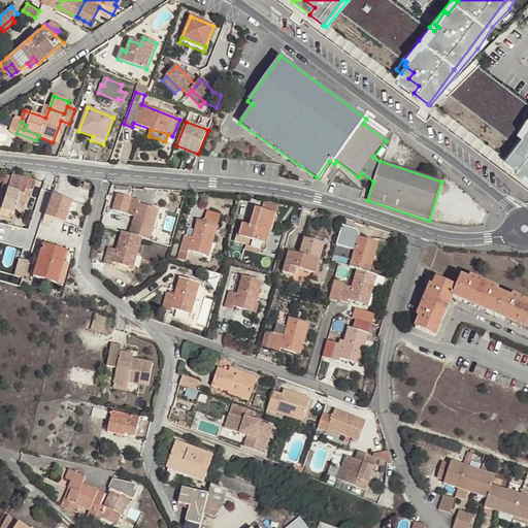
[(527,129),(516,144),(506,158),(519,167),(516,171),(527,179),(527,129)]
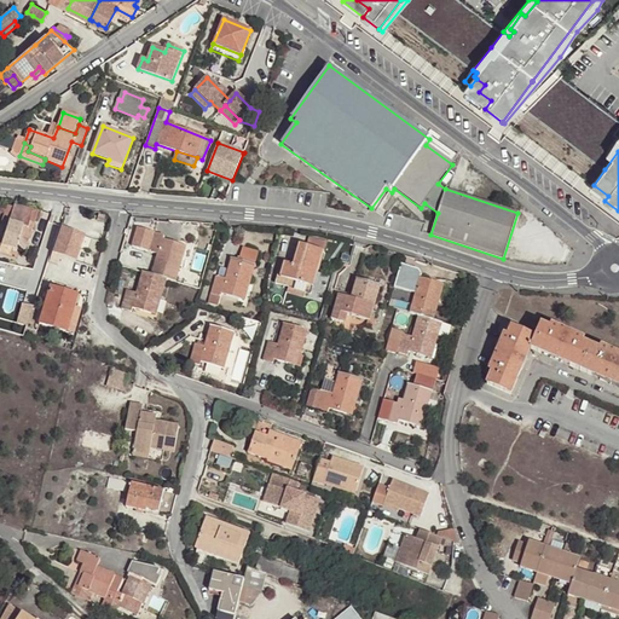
[(6,204),(4,215),(10,218),(9,223),(1,244),(12,247),(23,250),(30,230),(36,210),(13,204),(13,207),(6,204)]
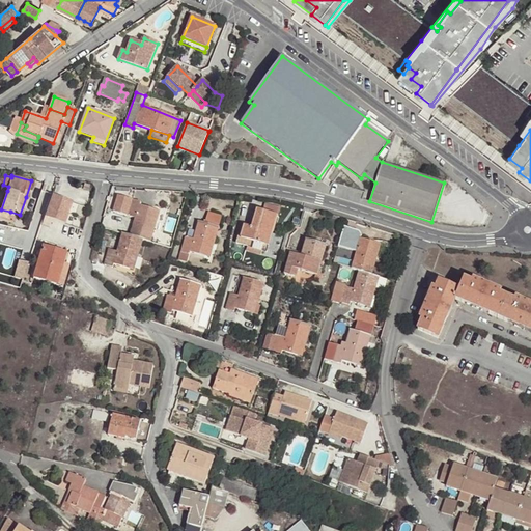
[(64,197),(54,193),(42,233),(49,235),(52,225),(55,226),(64,197)]
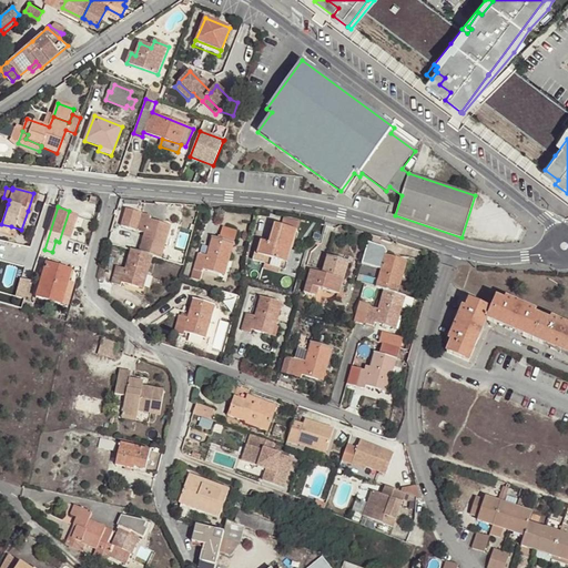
[(153,256),(161,259),(166,240),(161,237),(165,224),(149,220),(150,216),(141,213),(137,230),(144,232),(139,252),(153,256)]
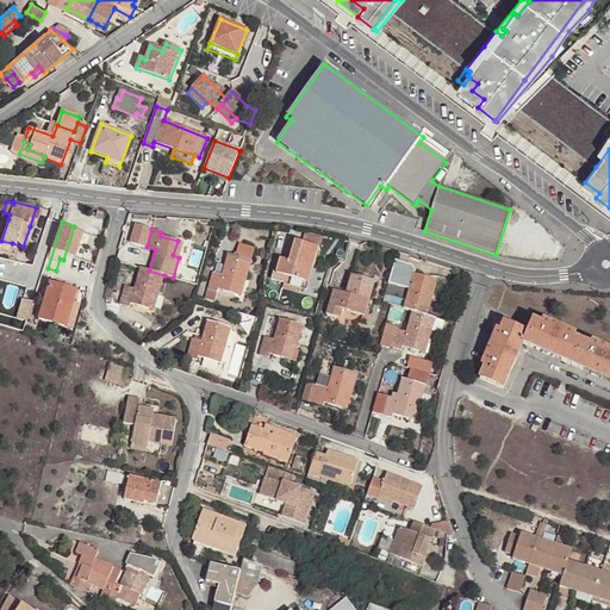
[(0,247),(10,250),(12,243),(1,241),(0,244),(0,247)]
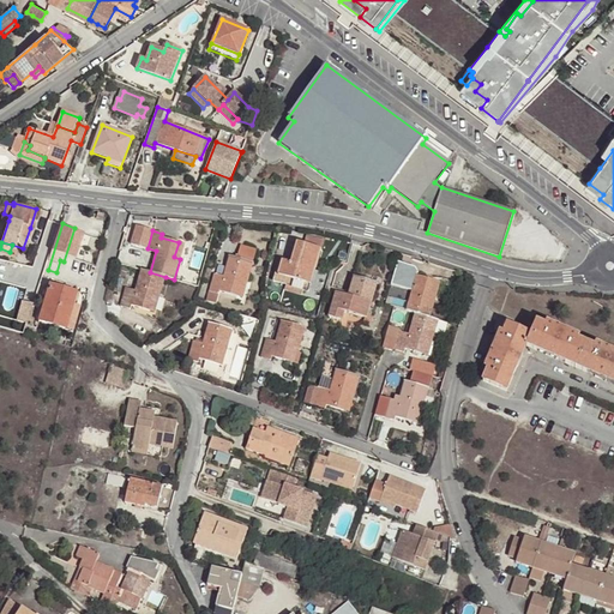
[(174,257),(180,259),(185,245),(179,242),(174,257)]
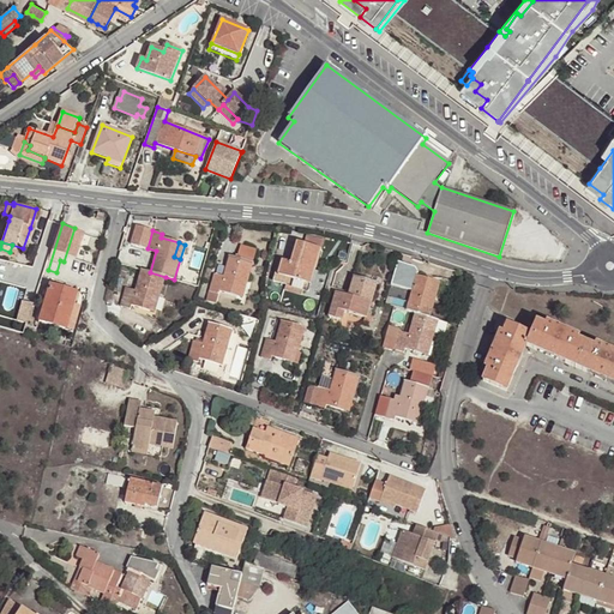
[(280,259),(272,282),(287,286),(289,278),(306,283),(309,269),(315,270),(321,250),(298,242),(292,263),(280,259)]
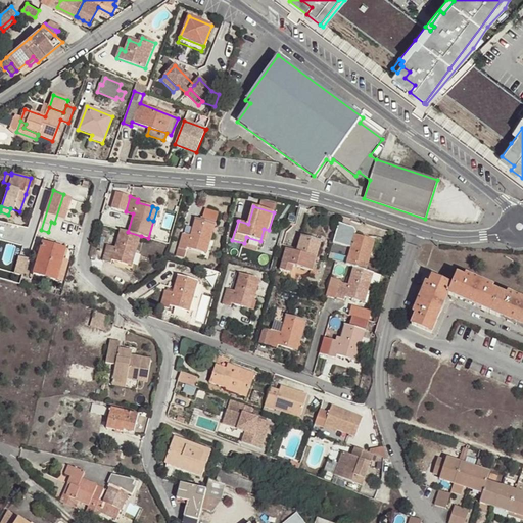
[(187,247),(202,252),(206,239),(210,241),(216,224),(215,223),(218,216),(204,211),(201,220),(195,218),(190,236),(183,234),(176,255),(184,258),(187,247)]
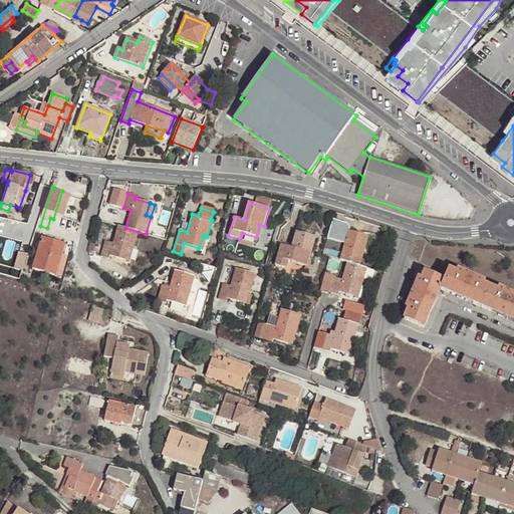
[(260,238),(264,226),(259,225),(256,237),(260,238)]
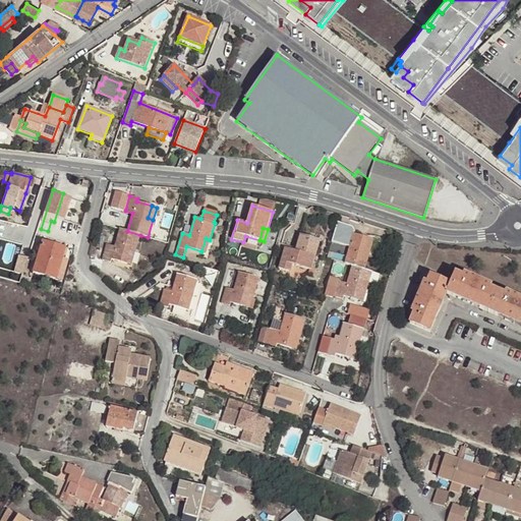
[(349,246),(344,264),(352,266),(364,269),(369,252),(365,251),(369,238),(354,234),(355,231),(346,228),(341,243),(349,246)]
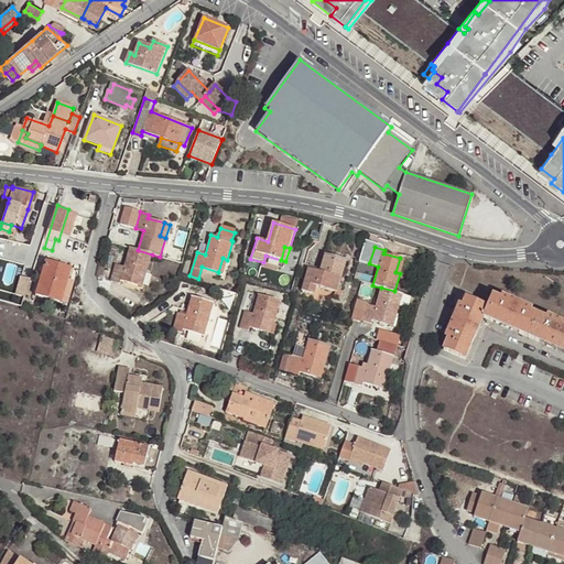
[(138,250),(130,248),(123,267),(116,264),(110,281),(119,283),(120,280),(137,284),(141,271),(147,273),(152,255),(138,250)]
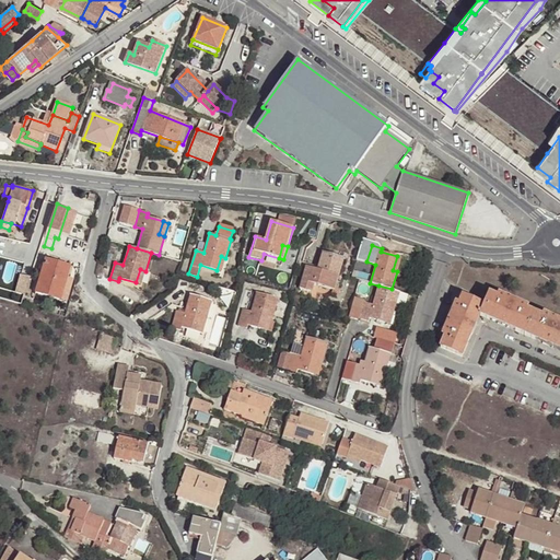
[(317,270),(306,267),(300,288),(312,291),(314,283),(333,289),(335,290),(335,288),(345,258),(323,251),(318,267),(317,270)]
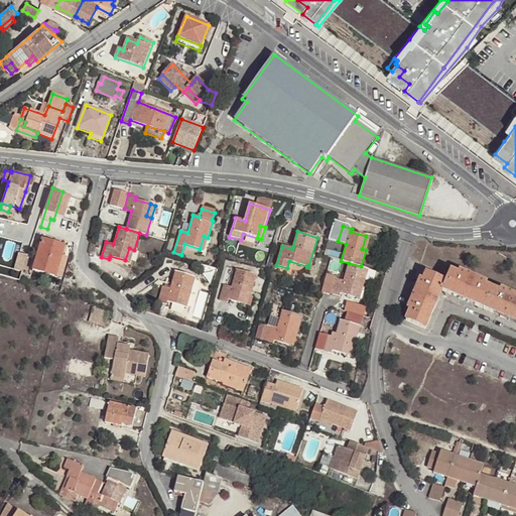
[(243,234),(241,240),(259,245),(261,239),(257,238),(243,234)]
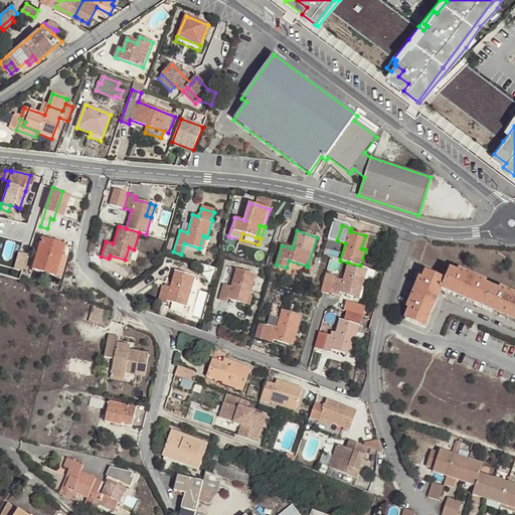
[(240,239),(228,236),(226,242),(238,245),(240,239)]
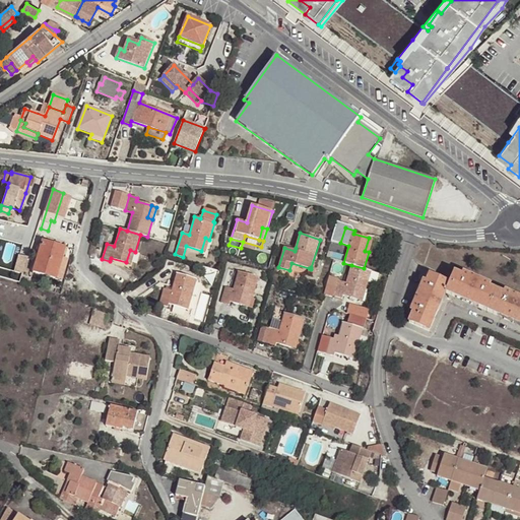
[(63,247),(42,241),(33,271),(61,279),(67,259),(61,257),(63,247)]
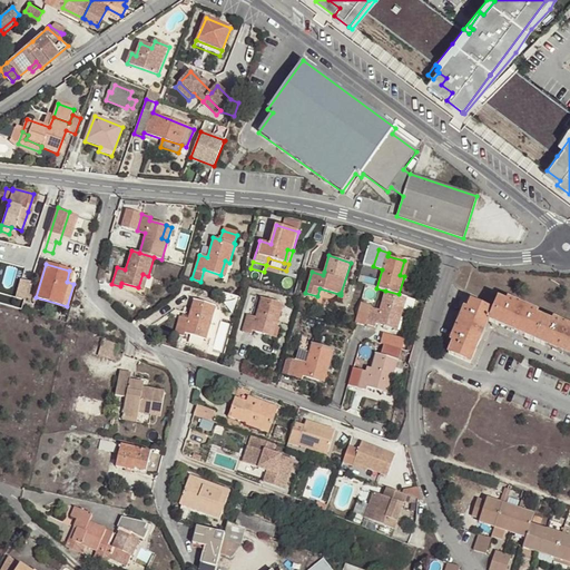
[(143,274),(138,287),(144,290),(148,276),(143,274)]
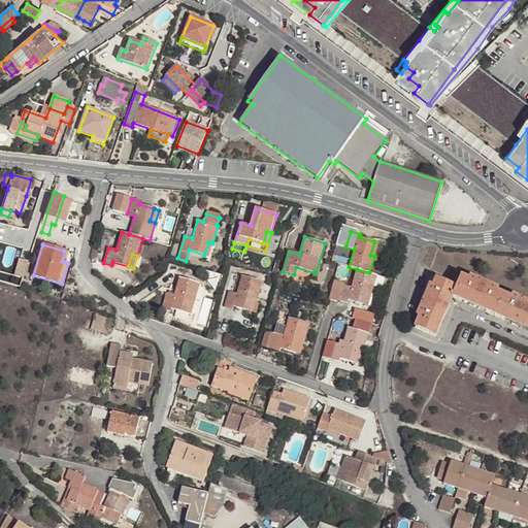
[(14,276),(23,278),(28,262),(21,260),(14,276)]
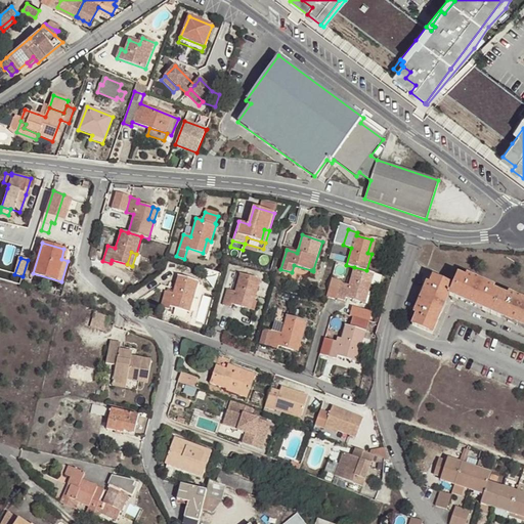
[(368,291),(374,272),(366,270),(354,267),(349,285),(341,282),(336,300),(337,300),(338,298),(345,301),(346,297),(360,301),(364,289),(368,291)]
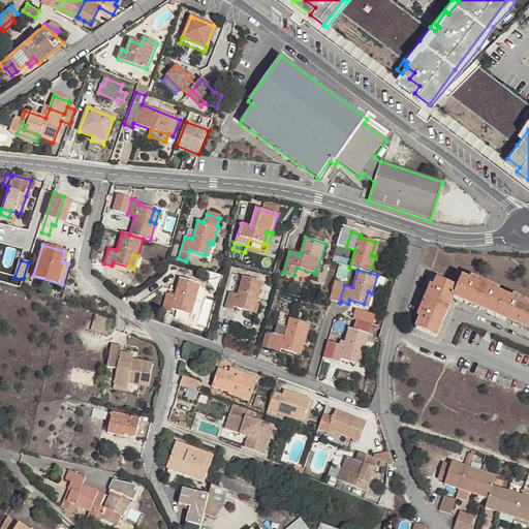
[(237,294),(242,276),(239,275),(234,293),(237,294)]
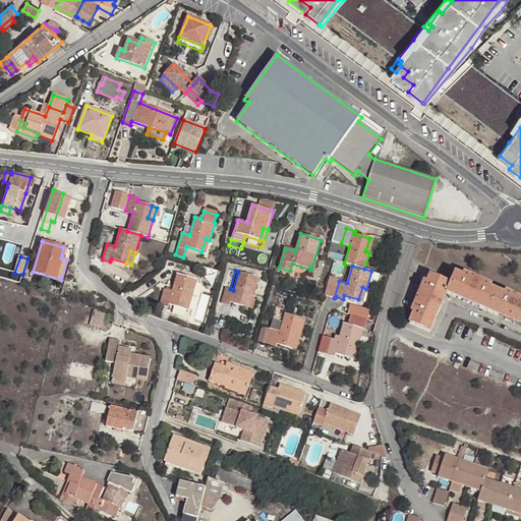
[(259,278),(238,272),(233,290),(230,289),(226,287),(221,302),(230,305),(231,302),(245,306),(249,293),(254,295),(259,278)]
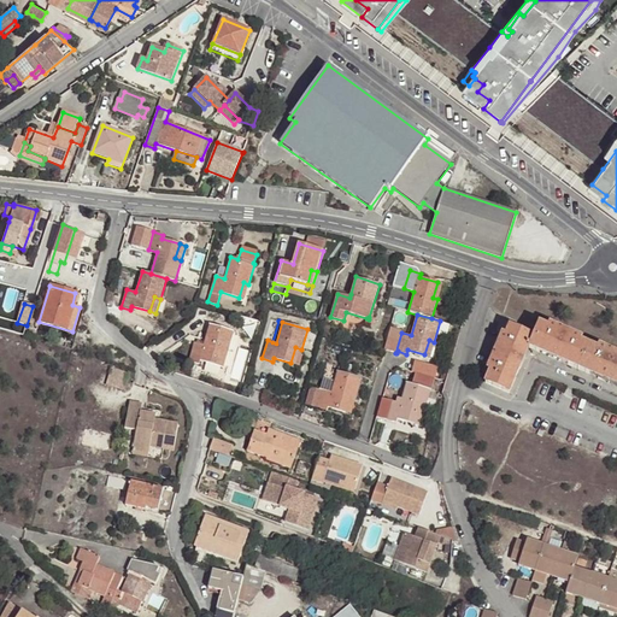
[(534,338),(509,325),(485,382),(510,393),(529,348),(577,370),(616,387),(616,357),(540,323),(534,338)]
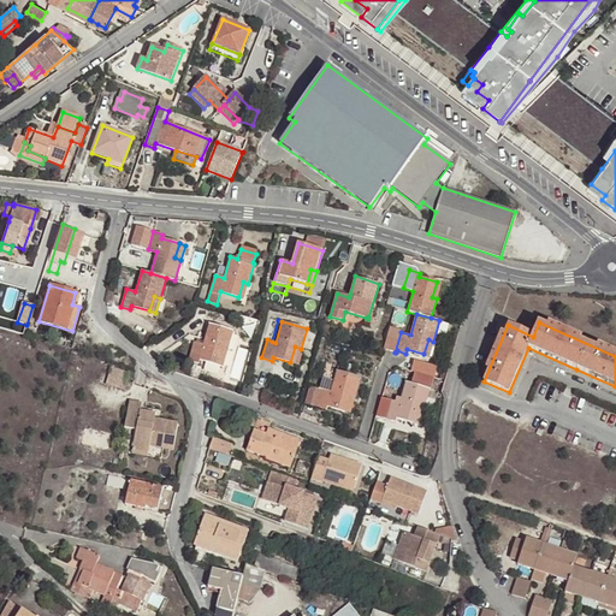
[(234,331),(209,324),(203,345),(194,342),(188,360),(199,362),(200,359),(223,366),(234,331)]
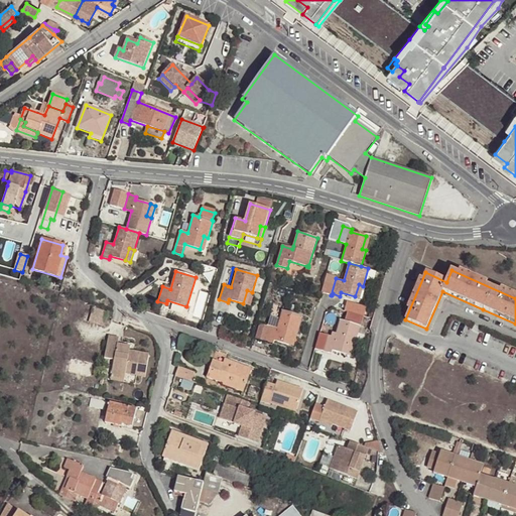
[(331,295),(336,278),(336,276),(327,273),(320,294),(330,296),(331,295)]
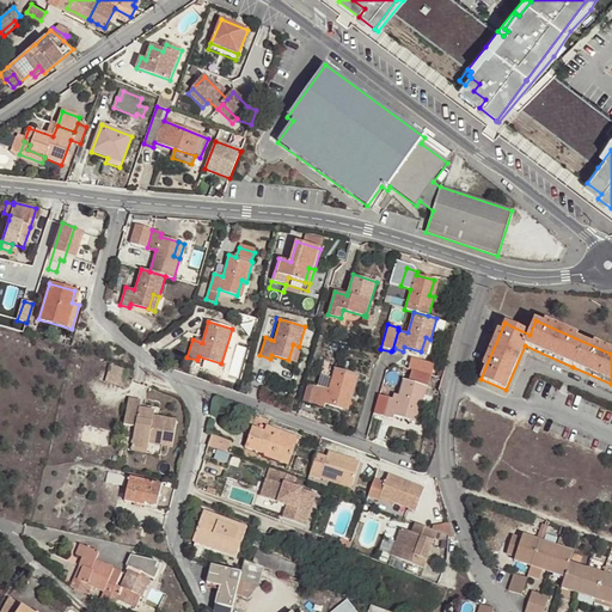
[(433,340),(430,340),(426,337),(421,352),(429,354),(433,340)]
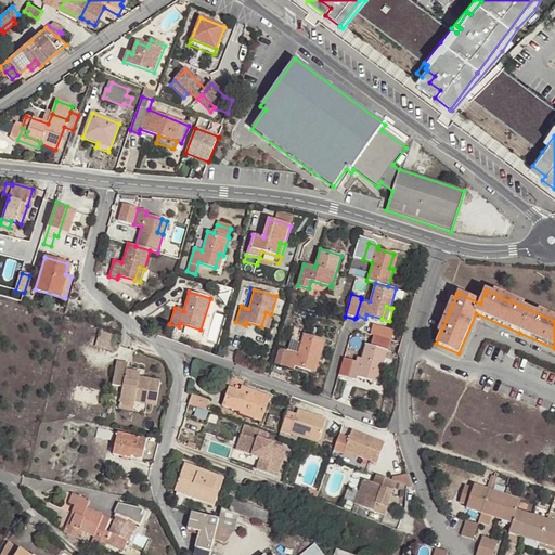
[(267,327),(271,314),(266,312),(261,326),(267,327)]
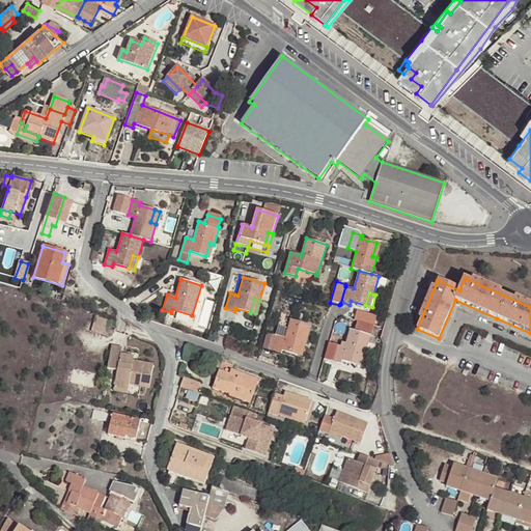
[(95,316),(93,331),(105,332),(108,317),(95,316)]
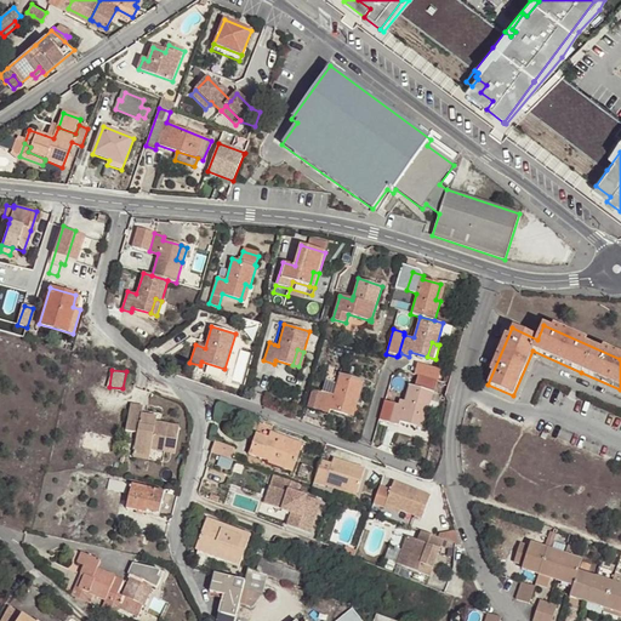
[(334,394),(339,375),(328,371),(322,392),(324,392),(334,394)]
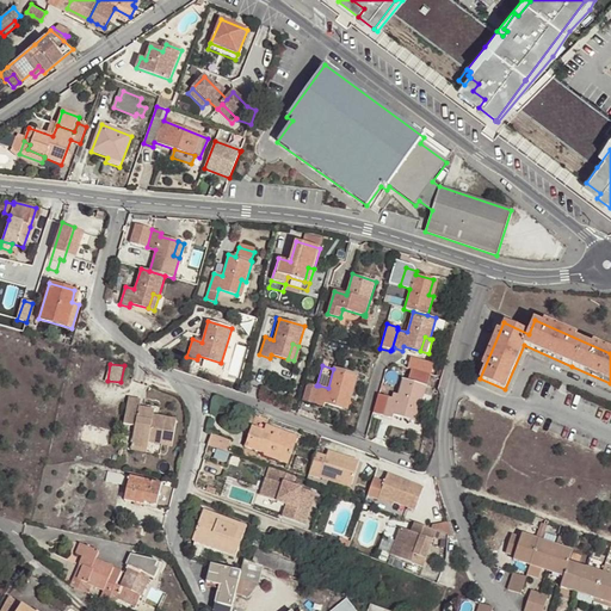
[(358,375),(334,368),(333,369),(328,388),(319,386),(314,403),(323,407),(325,403),(341,408),(346,394),(352,396),(358,375)]
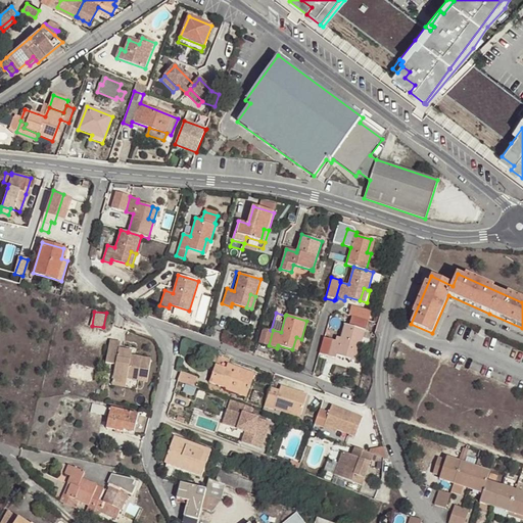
[(332,339),(327,354),(335,358),(336,354),(358,361),(360,351),(359,351),(365,330),(344,324),(341,338),(337,336),(336,340),(332,339)]
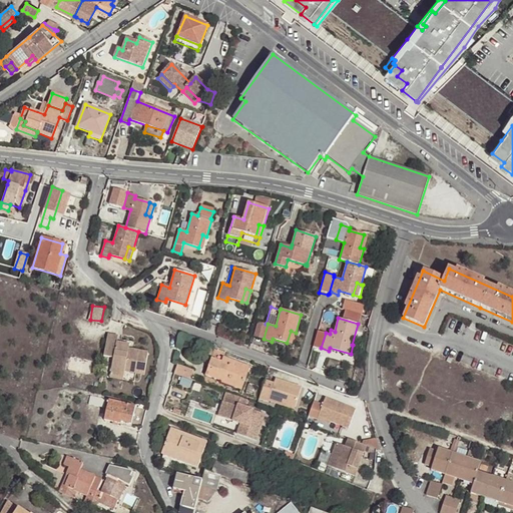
[(258,321),(253,336),(264,339),(268,324),(266,324),(258,321)]
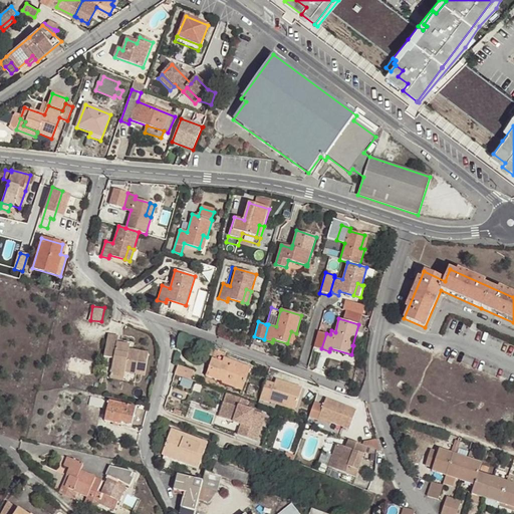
[(291,331),(287,343),(292,344),(296,333),(291,331)]
